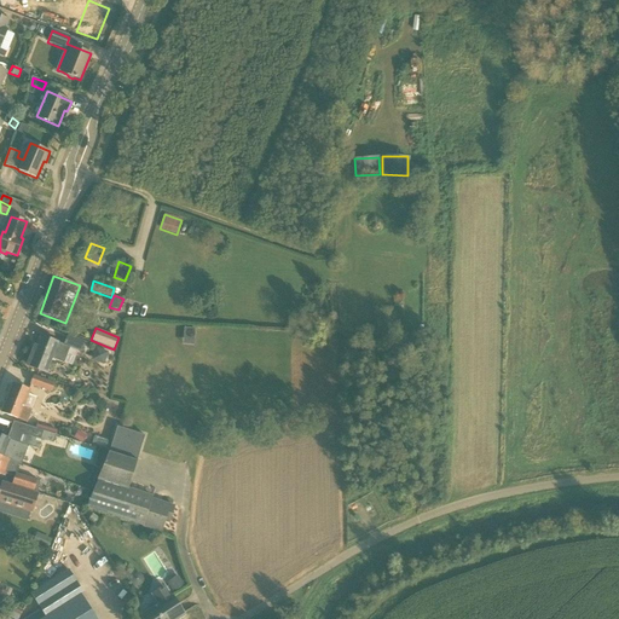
[(80,352),(84,342),(68,336),(64,346),(41,336),(36,351),(34,350),(27,365),(46,372),(52,359),(64,364),(70,348),(80,352)]
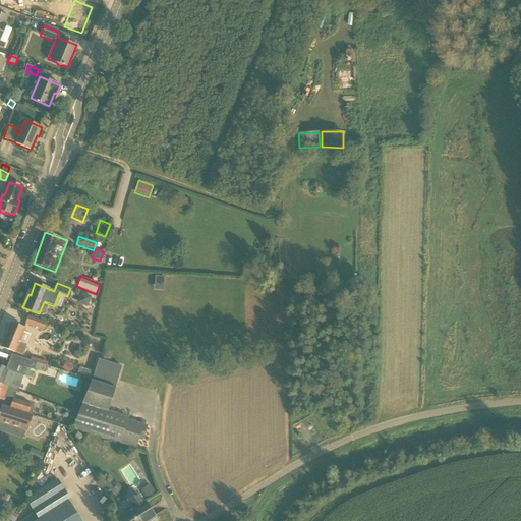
[(83,300),(81,305),(88,307),(91,297),(80,293),(78,298),(83,300)]
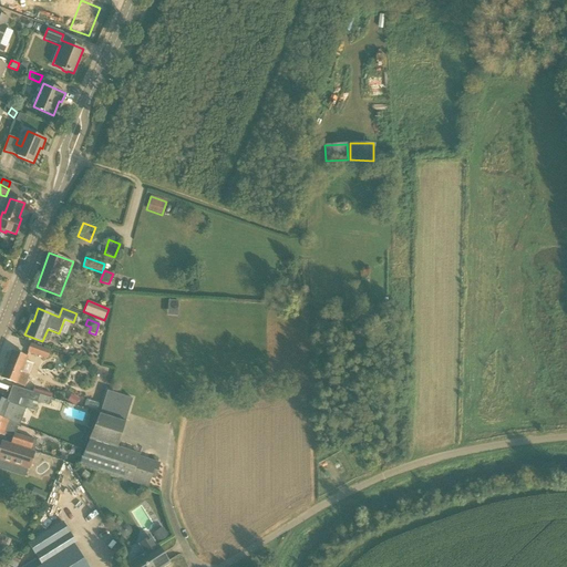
[(47,360),(50,351),(30,344),(28,352),(47,360)]
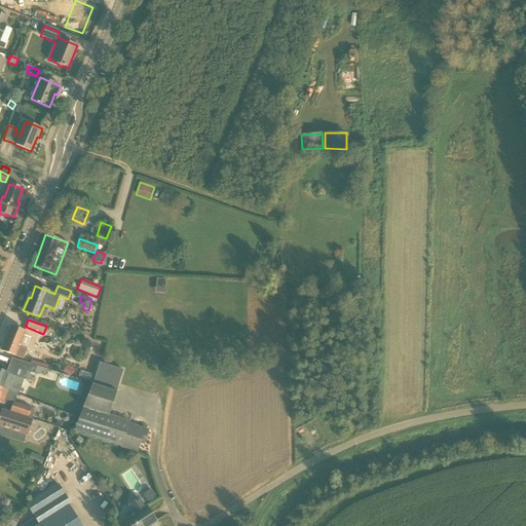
[(23,360),(27,349),(28,348),(21,345),(26,332),(11,326),(2,350),(23,360)]
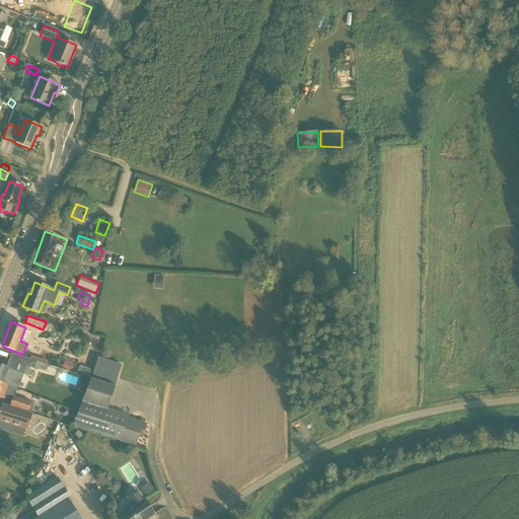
[(29,367),(31,360),(29,359),(13,355),(11,361),(19,363),(29,367)]
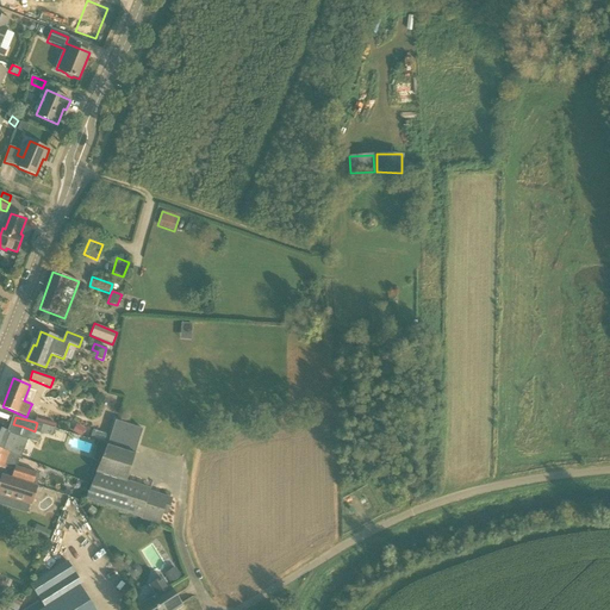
[(116,421),(107,446),(97,471),(126,483),(135,454),(143,429),(116,421)]
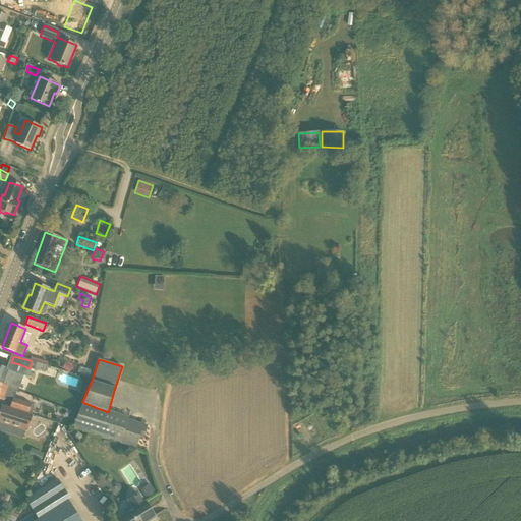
[(32,361),(30,368),(35,369),(35,370),(45,373),(47,366),(32,361)]
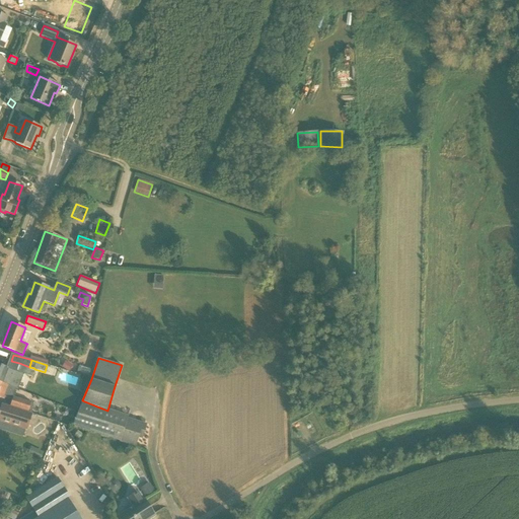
[(62,367),(69,372),(73,366),(66,361),(62,367)]
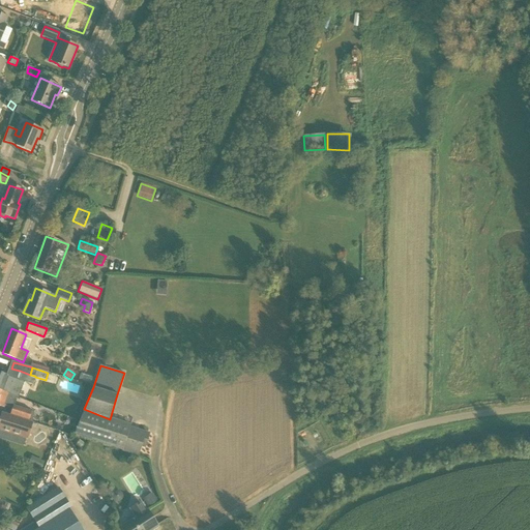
[(30,375),(20,371),(18,380),(23,381),(33,385),(34,380),(35,377),(35,376),(30,375)]
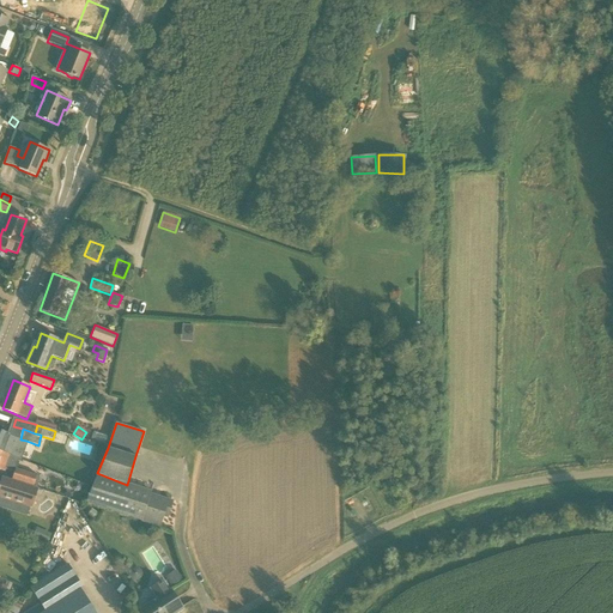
[(0,431),(0,451),(11,456),(20,460),(24,450),(14,447),(18,438),(0,431)]
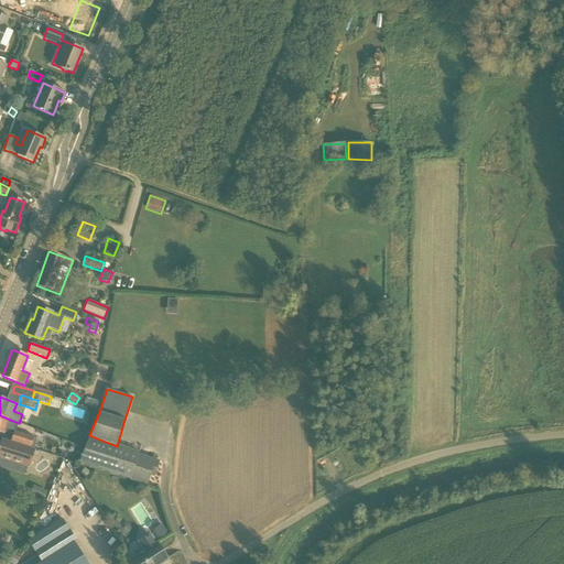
[(0,432),(4,434),(8,424),(10,420),(0,415),(0,432)]
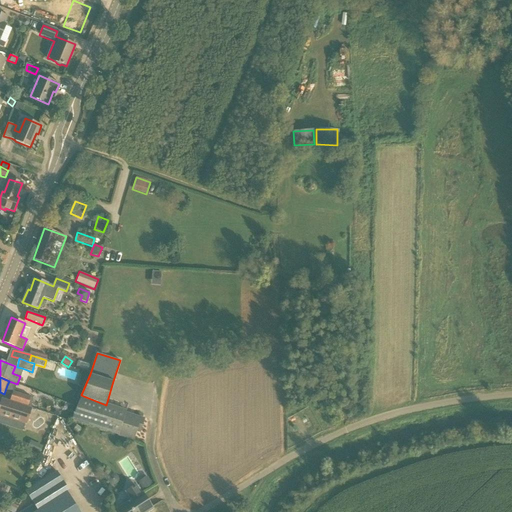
[(28,406),(31,397),(13,392),(10,401),(28,406)]
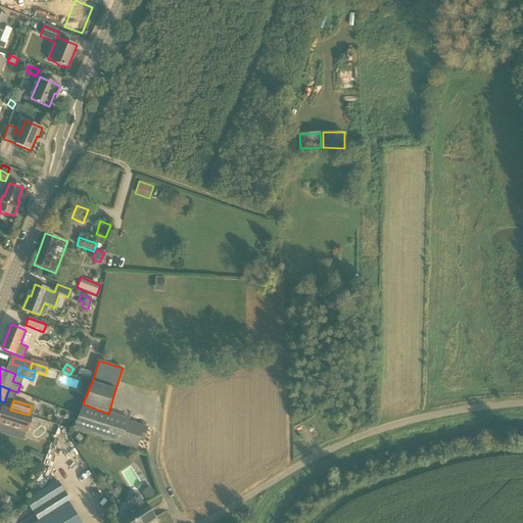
[(121,445),(129,422),(129,420),(108,414),(83,403),(73,429),(121,445)]
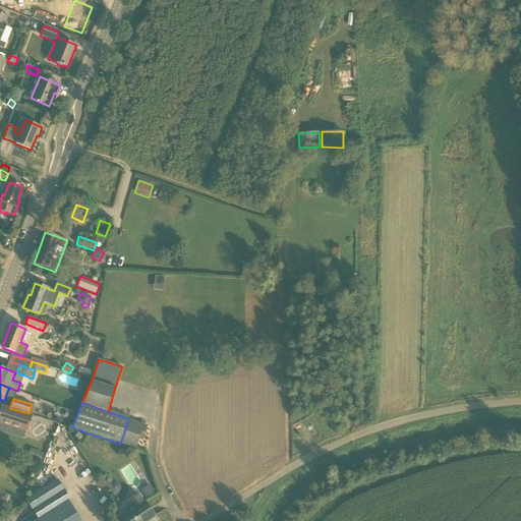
[(0,423),(25,431),(27,432),(32,417),(2,407),(0,412),(0,423)]
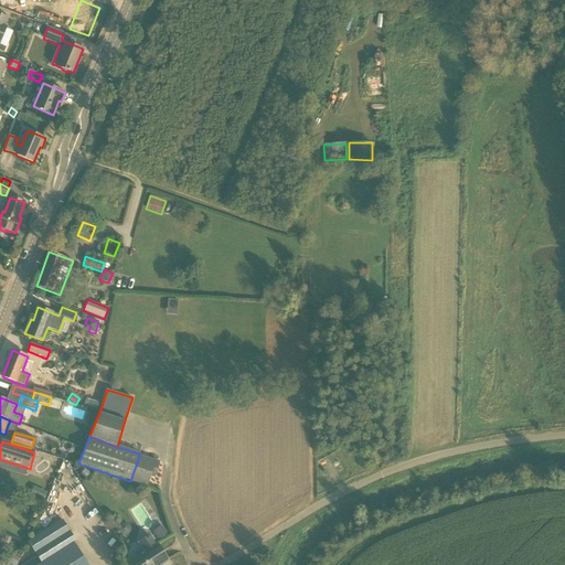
[(155,477),(159,462),(139,456),(130,481),(147,486),(150,476),(155,477)]
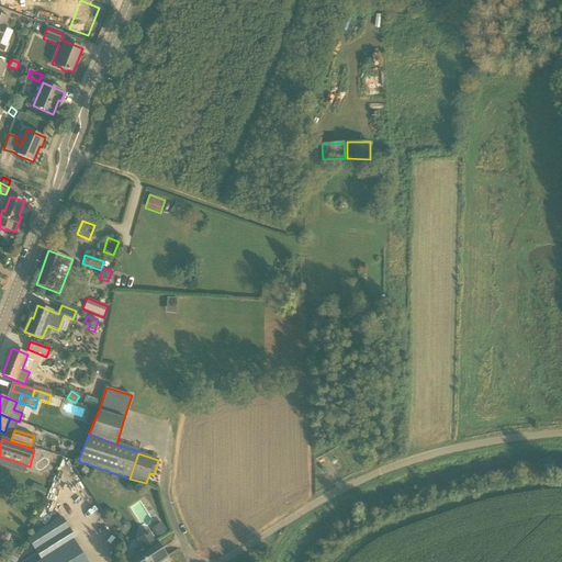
[(36,485),(33,494),(38,496),(42,487),(36,485)]
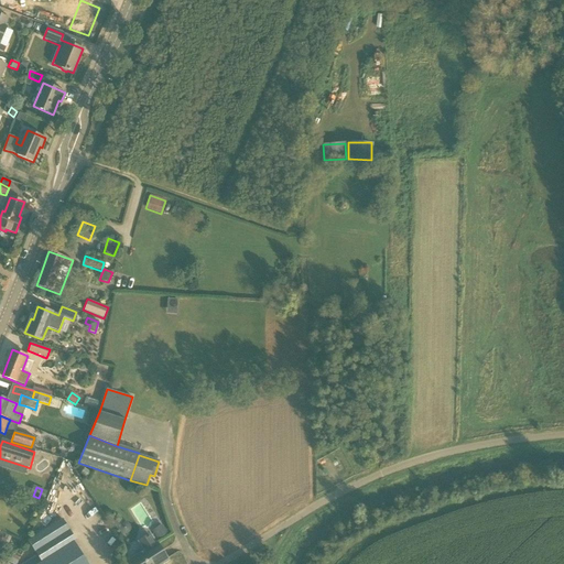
[(87,563),(74,542),(76,541),(63,519),(28,541),(41,562),(36,563),(87,563)]
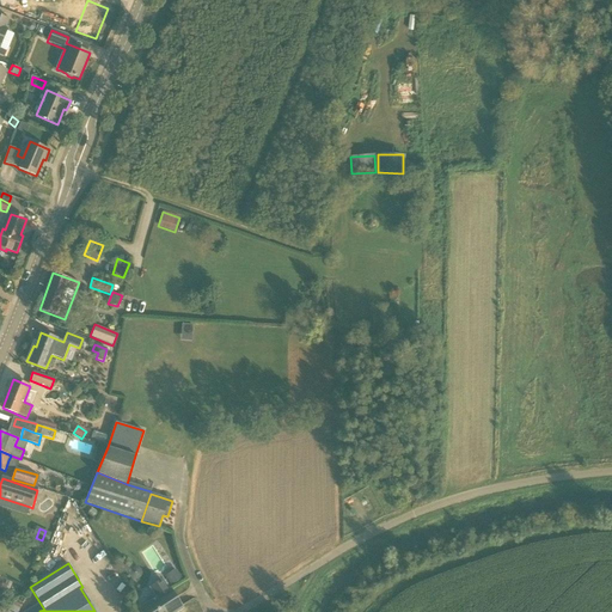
[(165,575),(171,586),(182,579),(176,569),(165,575)]
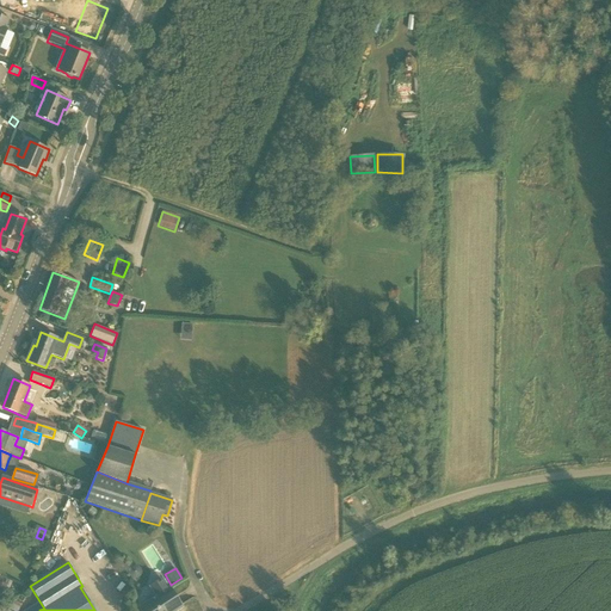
[(168,590),(162,580),(152,585),(159,596),(141,606),(143,610),(173,610),(181,606),(170,588),(168,590)]
